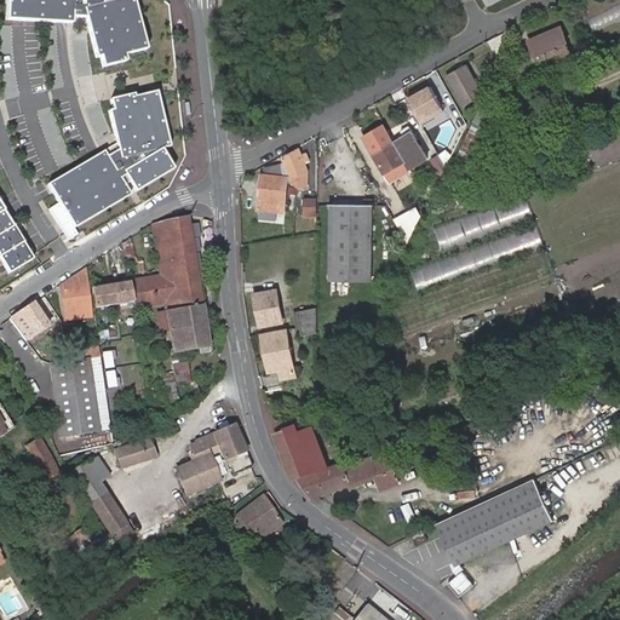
[(12,0),(11,19),(76,23),(78,17),(90,19),(102,56),(105,56),(109,65),(154,53),(138,0),(12,0)]
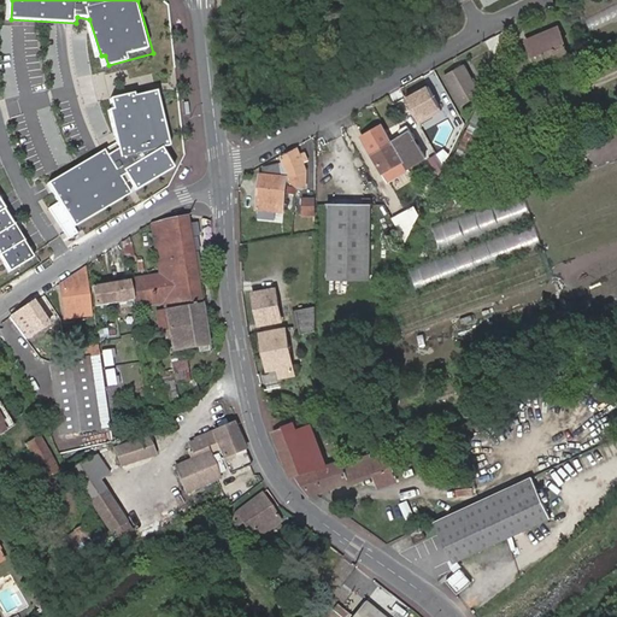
[(538,62),(541,70),(551,68),(571,59),(559,30),(529,42),(533,50),(528,52),(532,64),(538,62)]
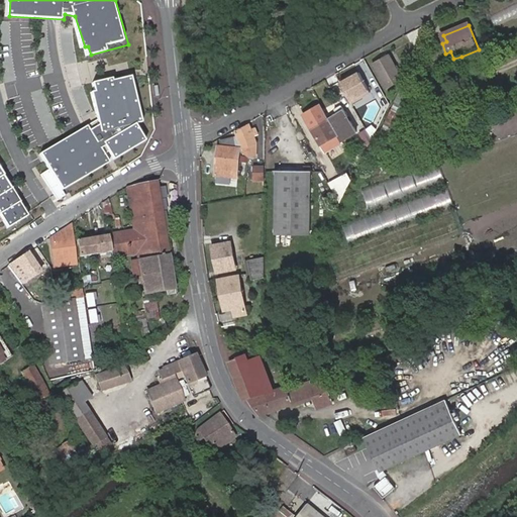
[(401,74),(391,56),(374,66),(383,81),(390,78),(394,84),(401,74)]
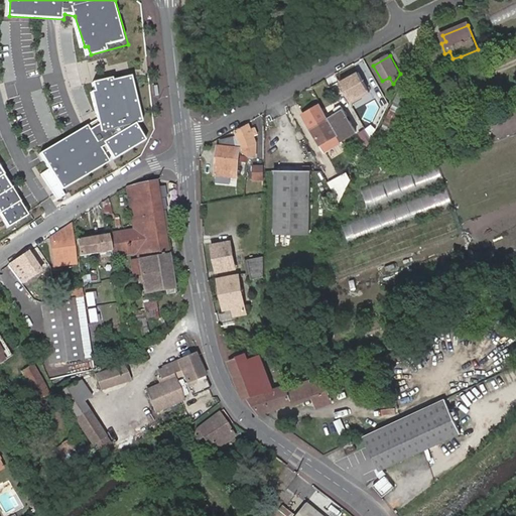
[(362,72),(342,83),(354,105),(374,93),(362,72)]
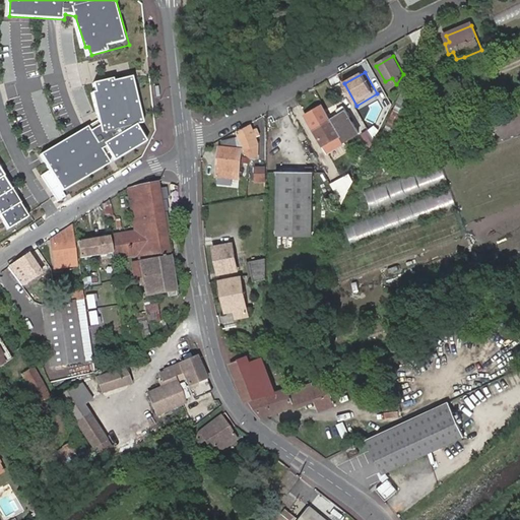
[(90,128),(43,155),(66,192),(119,161),(148,142),(139,126),(146,123),(135,74),(98,84),(100,92),(96,93),(103,126),(93,132),(90,128)]
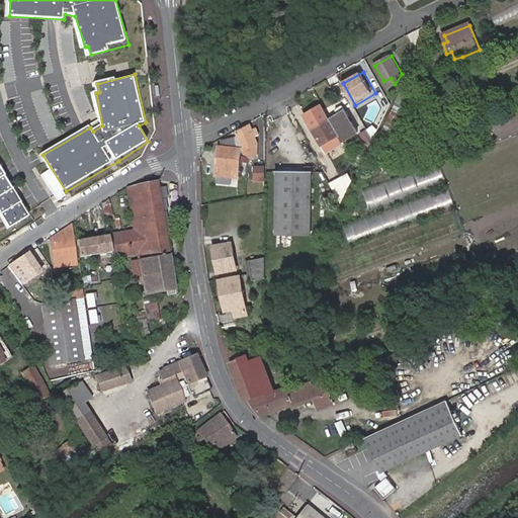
[(398,102),(380,137),(395,145),(412,109),(398,102)]
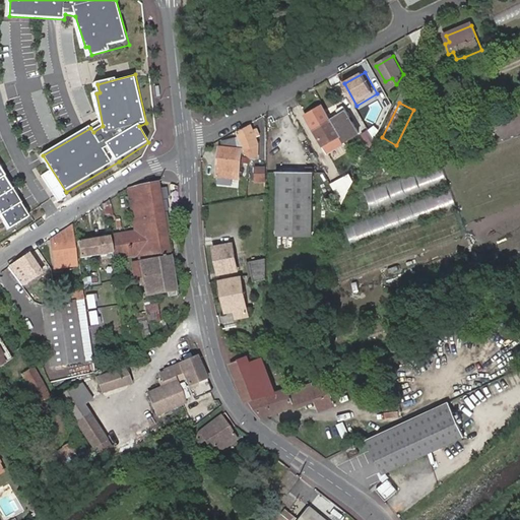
[(325,153),(358,135),(345,114),(333,120),(325,104),(304,115),(325,153)]
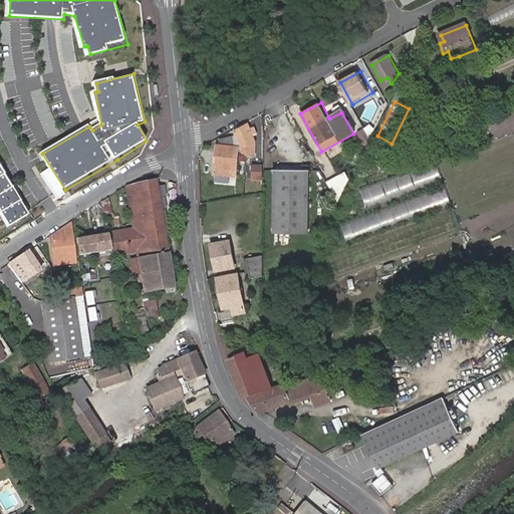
[(247,125),(233,134),(234,136),(237,143),(234,142),(234,148),(237,148),(254,154),(256,141),(252,135),(250,131),(247,125)]
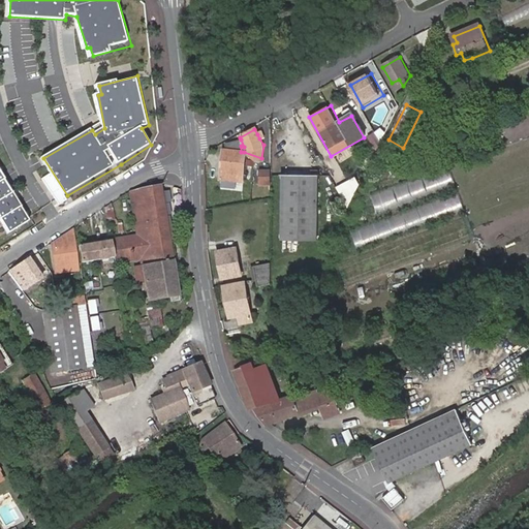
[(375,156),(380,146),(375,136),(367,141),(375,156)]
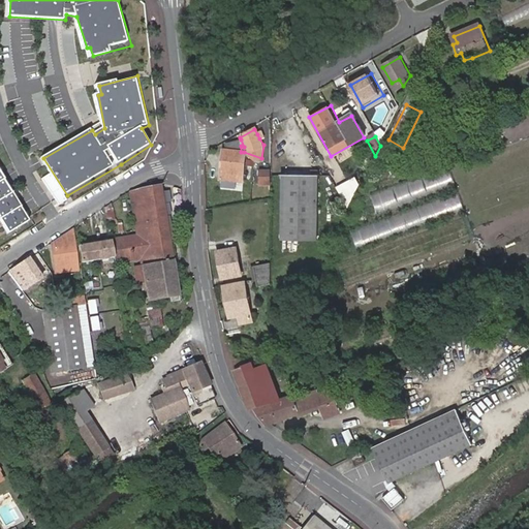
[(242,181),(244,156),(244,152),(241,152),(241,146),(225,146),(225,150),(223,150),(220,179),(242,181)]
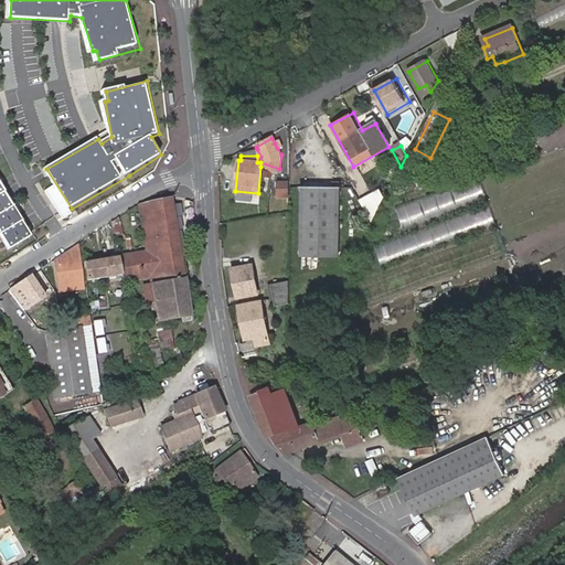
[(473,179),(398,206),(405,225),(481,198),(473,179)]
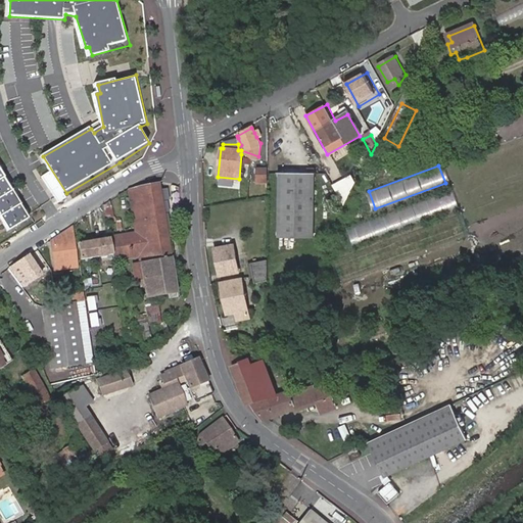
[(0,169),(0,212),(11,232),(31,220),(0,169)]
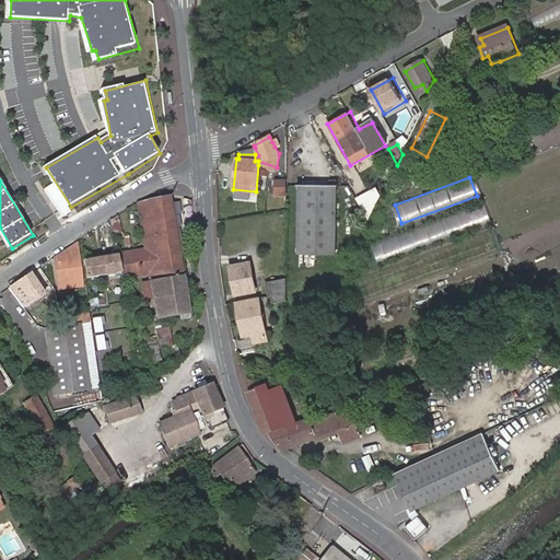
[(335,256),(337,188),(299,186),(296,254),(335,256)]
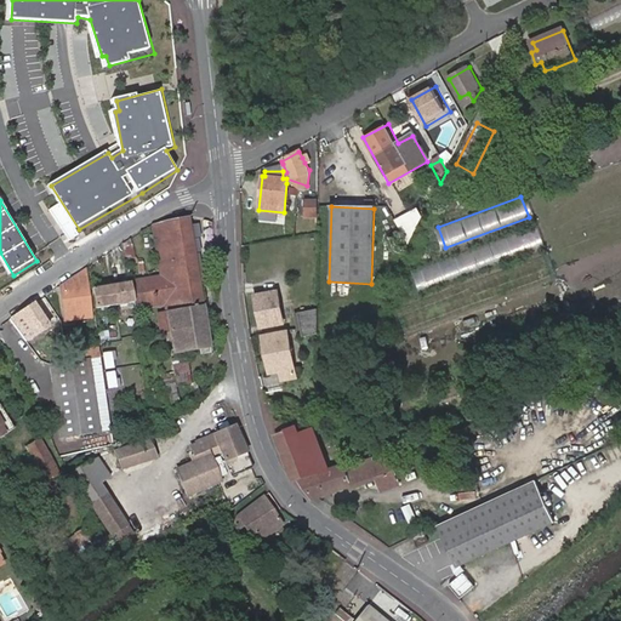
[(417,212),(408,218),(415,231),(421,224),(422,221),(417,212)]
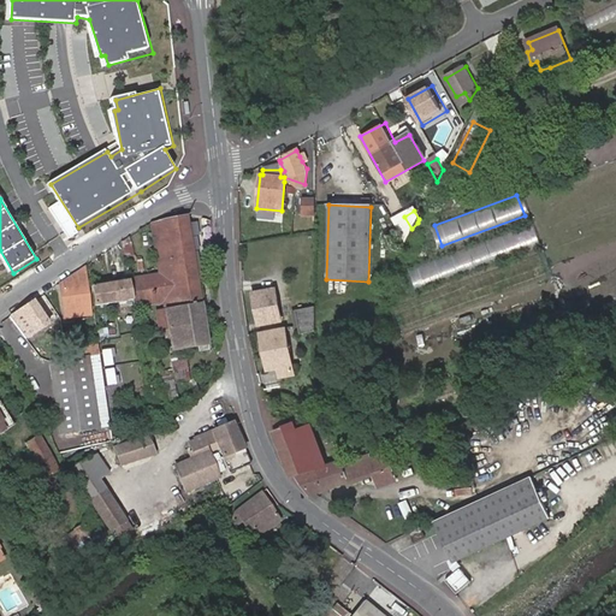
[(160,215),(150,223),(161,279),(161,282),(165,297),(171,330),(167,331),(167,337),(185,335),(189,348),(209,345),(187,217),(185,217),(160,215)]
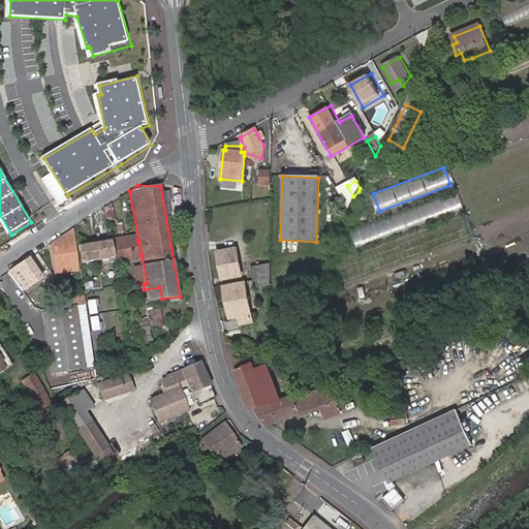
[(347,186),(338,191),(344,204),(353,196),(347,186)]
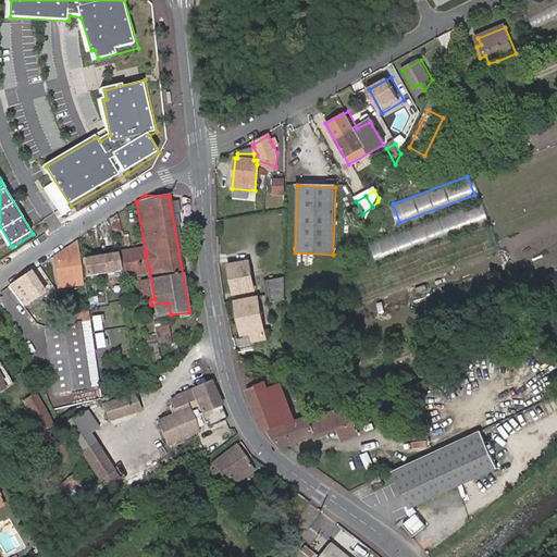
[(423,224),(374,242),(380,258),(424,242),(421,232),(425,231),(423,224)]
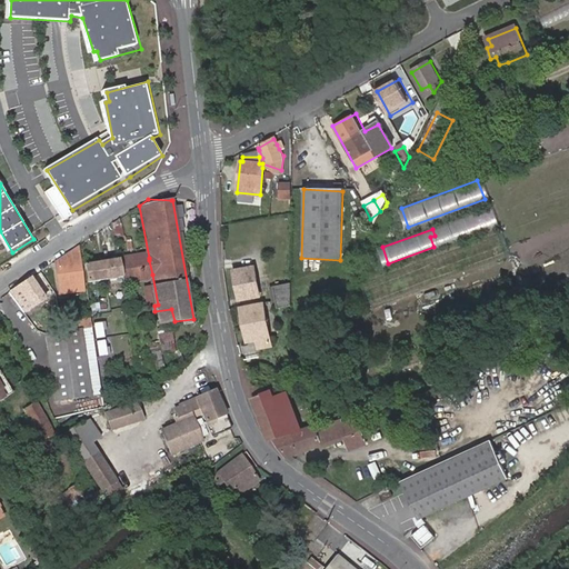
[(119,255),(117,233),(109,235),(111,256),(119,255)]
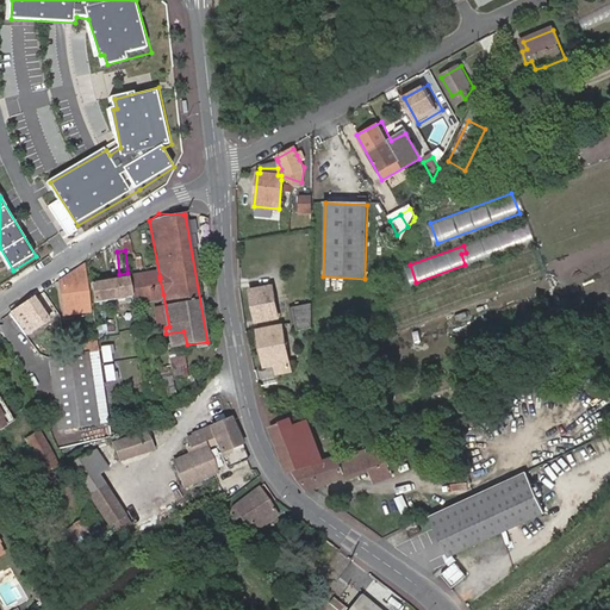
[(85,265),(61,281),(62,303),(87,302),(85,265)]
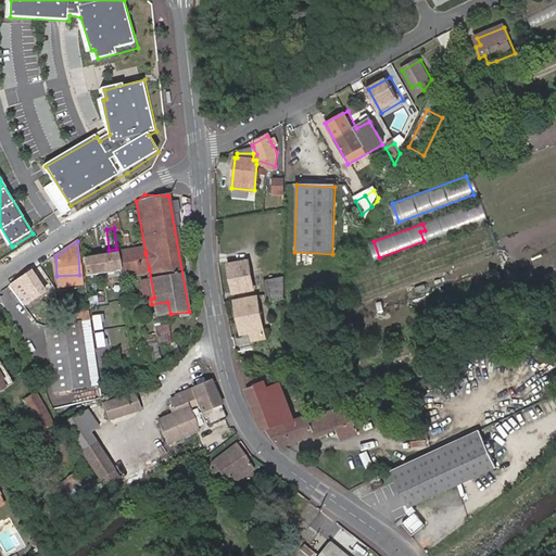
[(146,252),(135,253),(136,262),(139,261),(140,269),(149,268),(146,254),(146,252)]
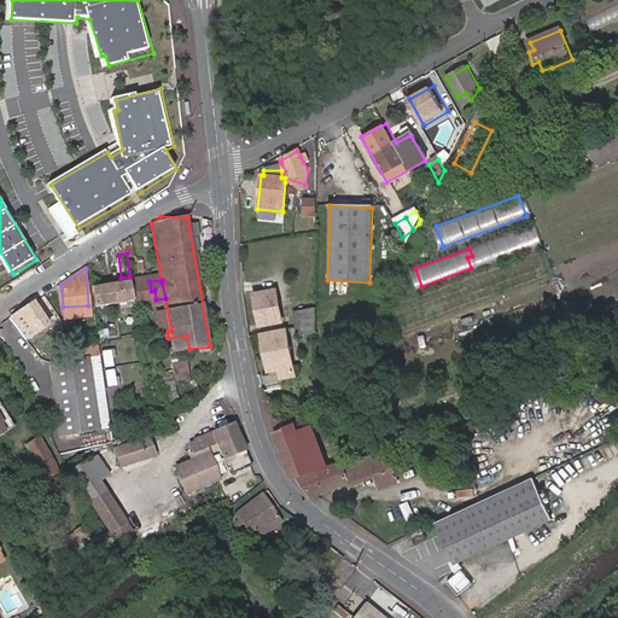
[(130,284),(133,302),(156,299),(155,290),(151,291),(150,281),(130,284)]
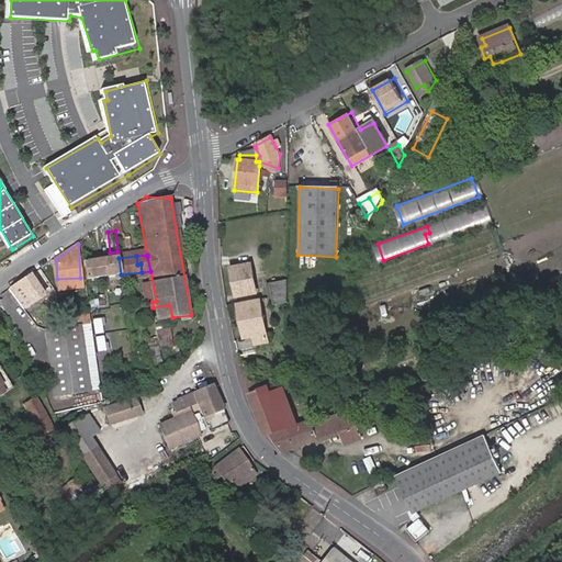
[(86,280),(121,274),(119,258),(83,262),(86,280)]
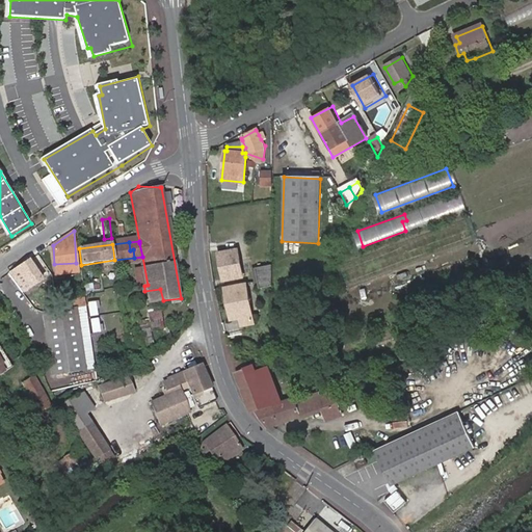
[(218,253),(223,281),(241,276),(236,249),(218,253)]
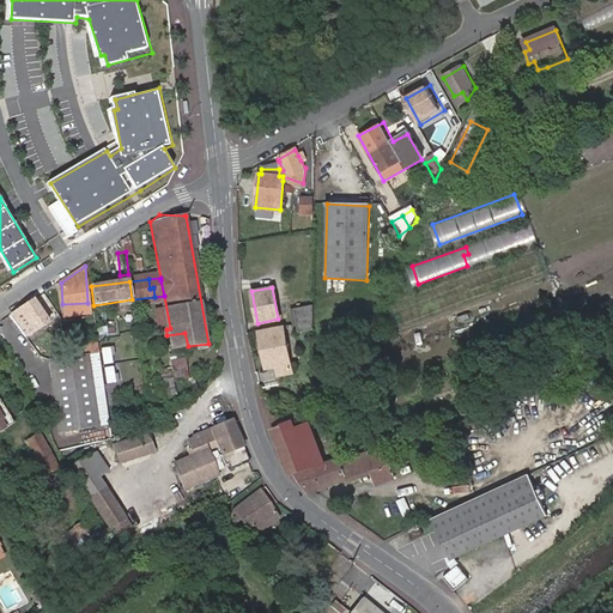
[(34,298),(10,315),(28,339),(50,322),(34,298)]
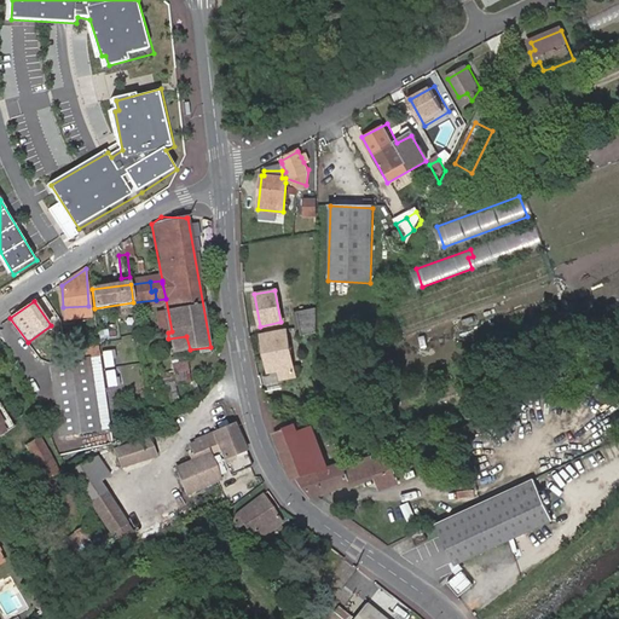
[(90,314),(88,306),(63,307),(64,316),(90,314)]
